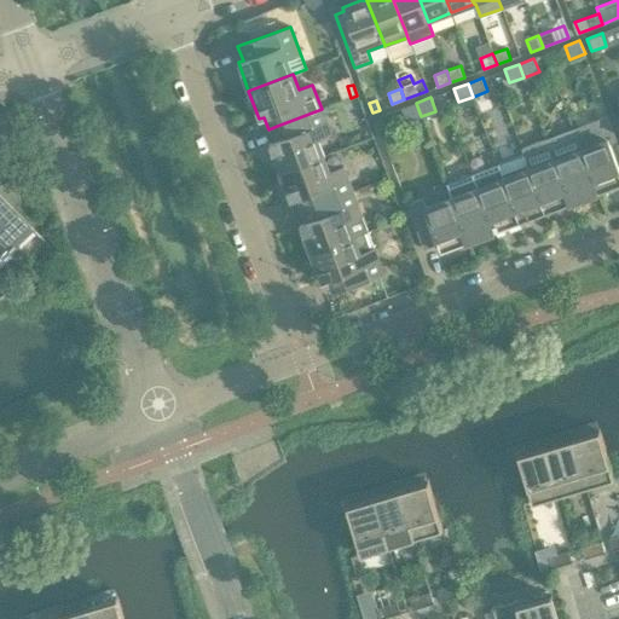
[(401,108),(406,121),(421,116),(416,103),(401,108)]
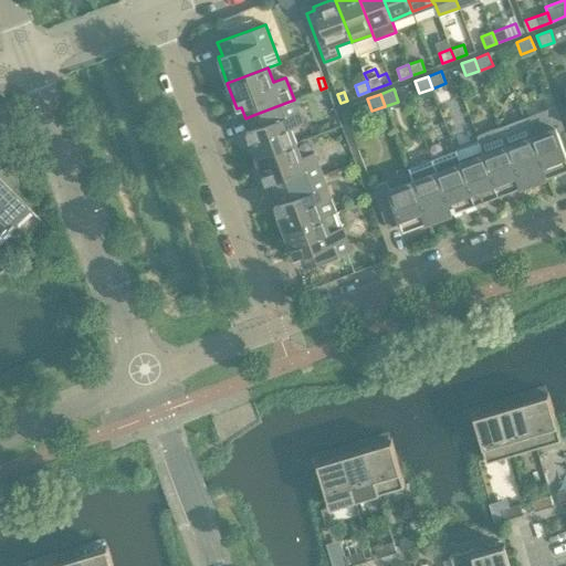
[(253,115),(245,118),(250,129),(245,132),(255,157),(296,142),(291,127),(303,123),(294,100),(253,115)]
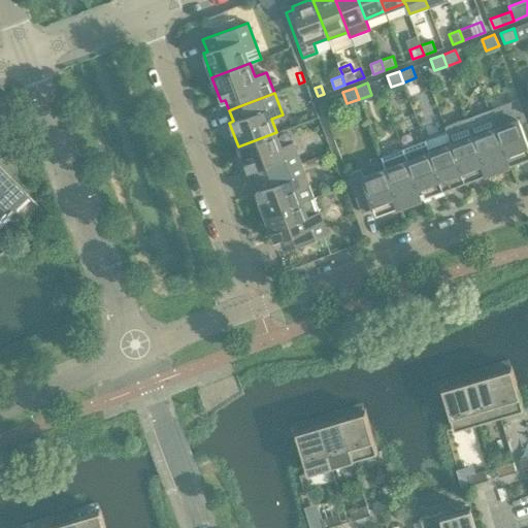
[(525,121),(526,120),(518,99),(489,109),(509,164),(527,156),(527,144),(519,120),(524,119),(525,121)]
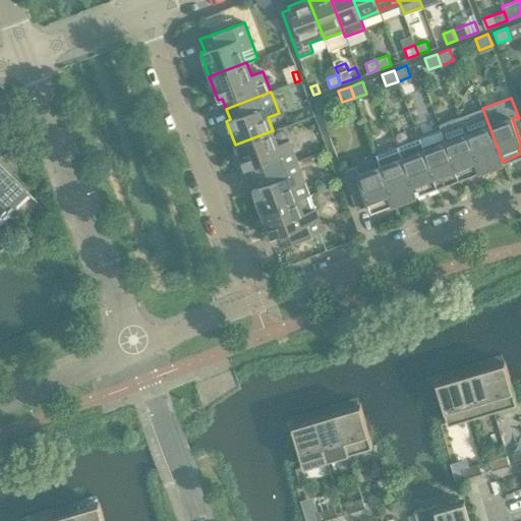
[(480,170),(503,162),(482,108),(461,116),(480,170)]
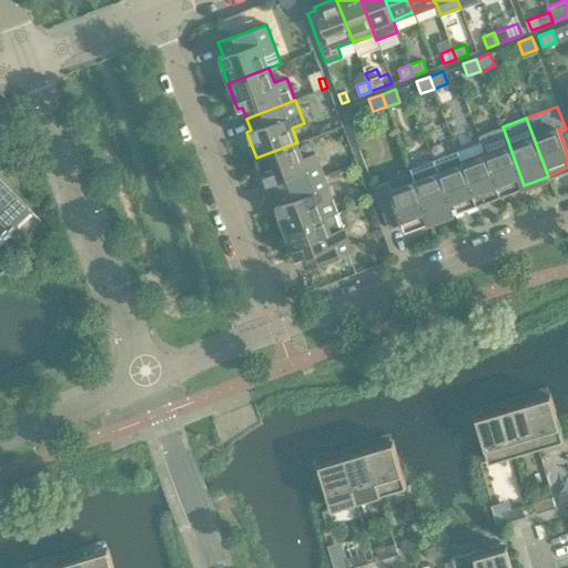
[(480,142),(486,154),(500,194),(524,185),(503,127),(478,135),(480,142)]
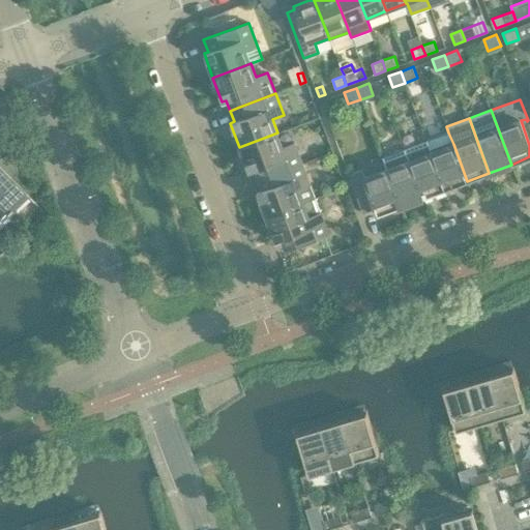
[(277,133),(239,147),(248,172),(253,170),(256,180),(264,177),(302,164),(294,143),(283,147),(277,133)]
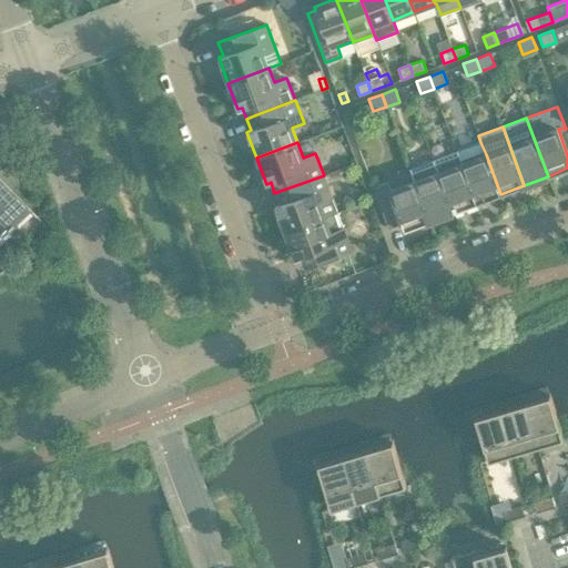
[(500,194),(486,154),(480,142),(457,151),(477,203),(500,194)]
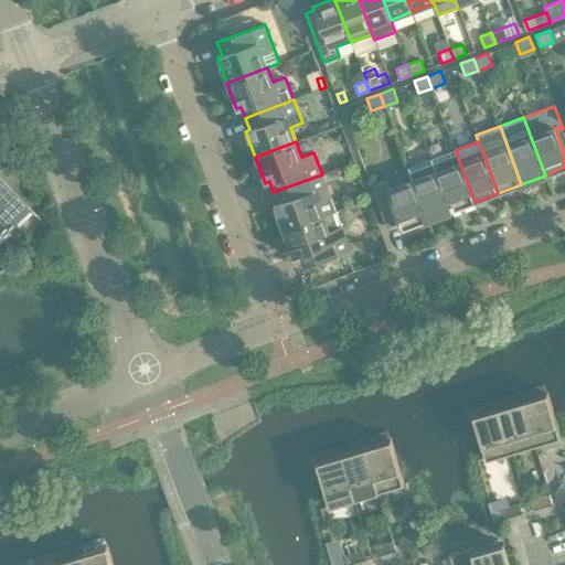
[(451,211),(475,202),(455,150),(432,159),(451,211)]
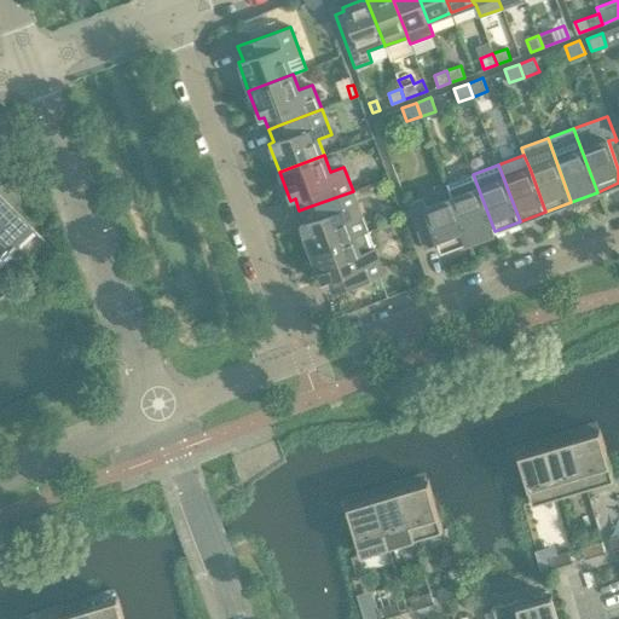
[(446,184),(468,241),(495,231),(473,174),(446,184)]
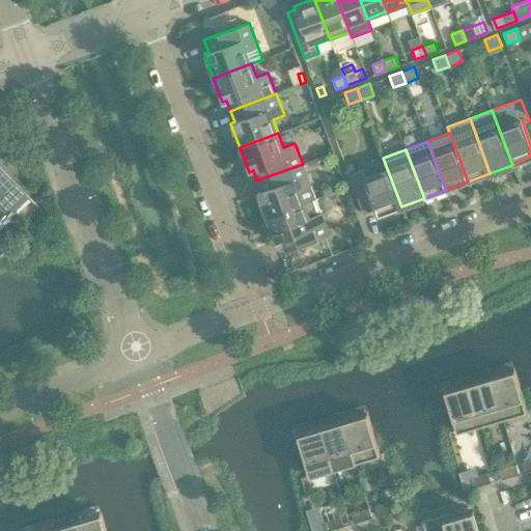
[(17,172),(10,154),(0,157),(0,204),(5,211),(24,193),(10,178),(17,172)]
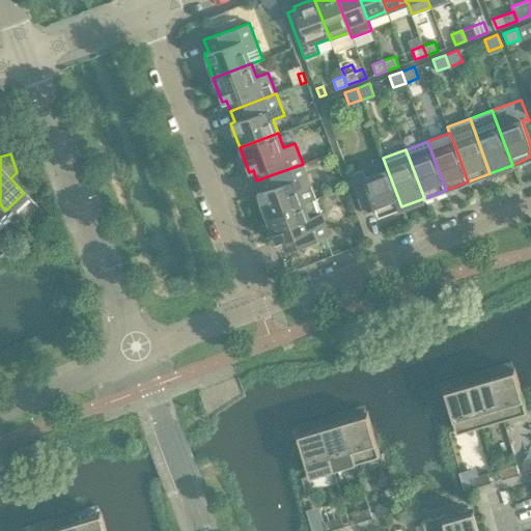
[(375,210),(379,216),(401,206),(383,158),(387,169),(365,177),(362,170),(348,174),(364,214),(375,210)]
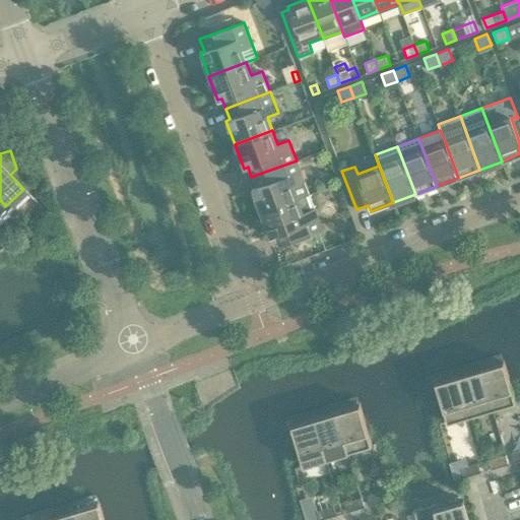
[(259,174),(251,177),(255,188),(252,189),(260,212),(309,194),(297,160),(259,174)]
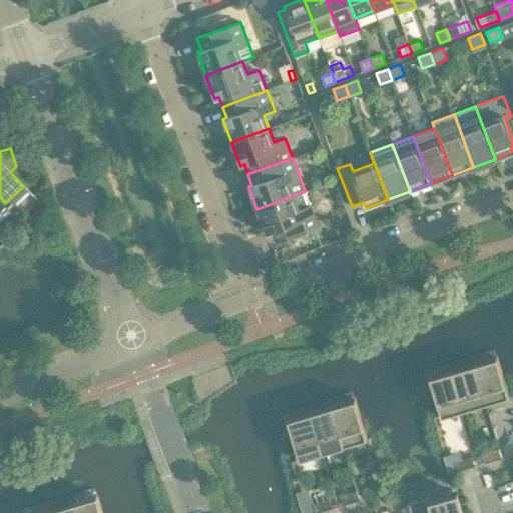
[(305,191),(257,209),(266,233),(271,231),(275,242),(282,240),(318,226),(305,191)]
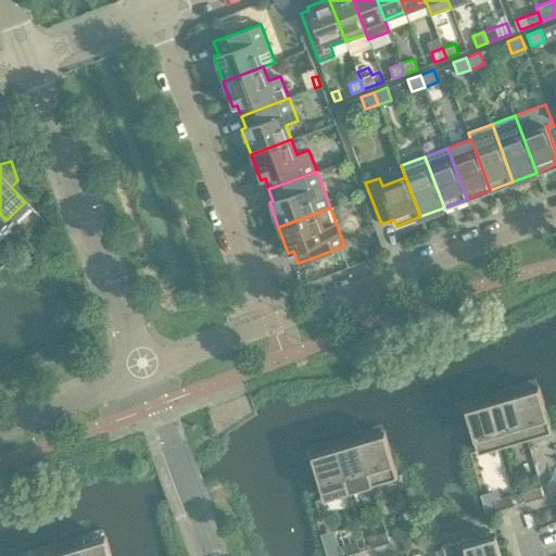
[(551,430),(538,387),(514,394),(527,438),(551,430)]
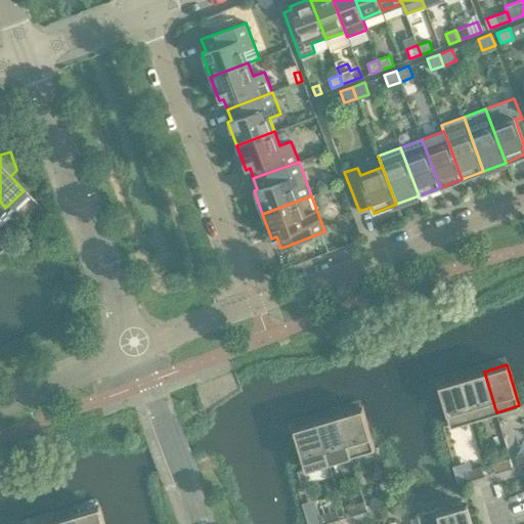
[(474,420),(496,412),(484,372),(462,378),(474,420)]
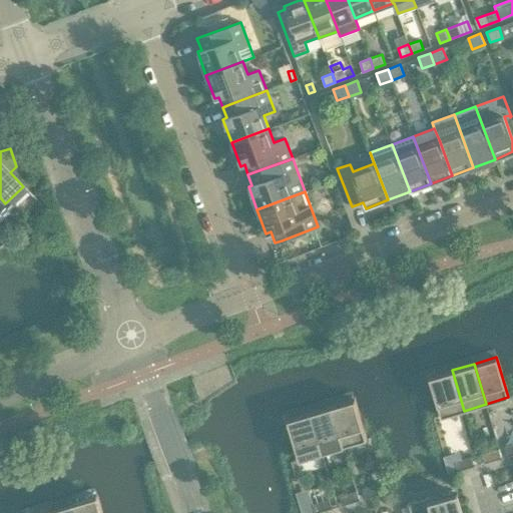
[(429,377),(441,417),(464,411),(452,370),(429,377)]
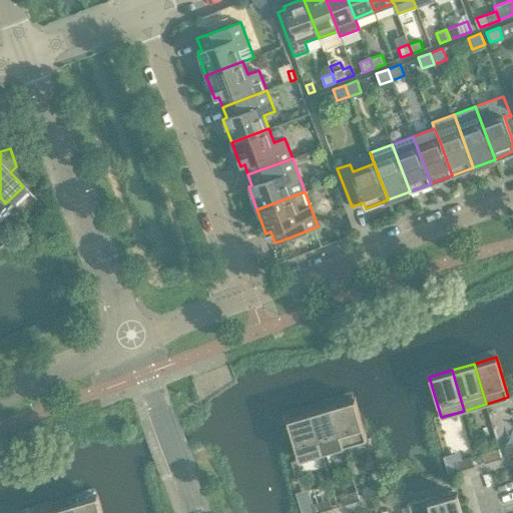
[(366,439),(354,399),(332,406),(344,446),(366,439)]
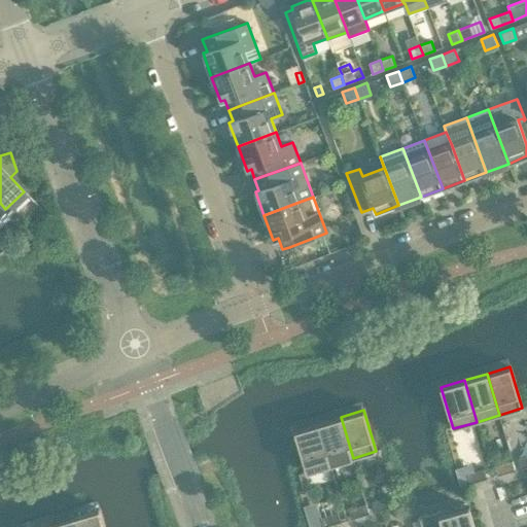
[(318,423),(330,465),(353,458),(341,417),(318,423)]
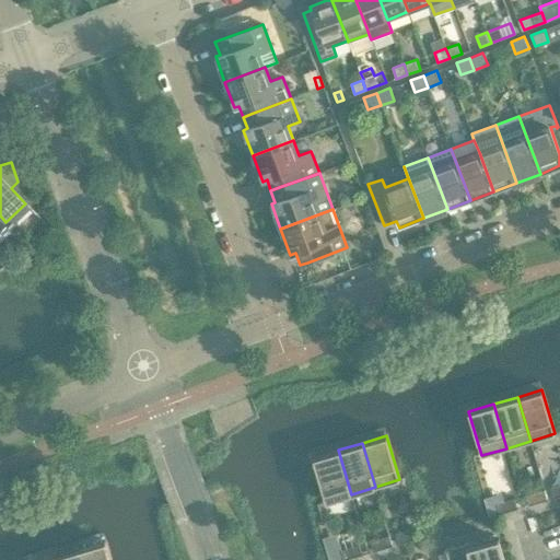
[(313,457),(326,501),(351,494),(338,450),(313,457)]
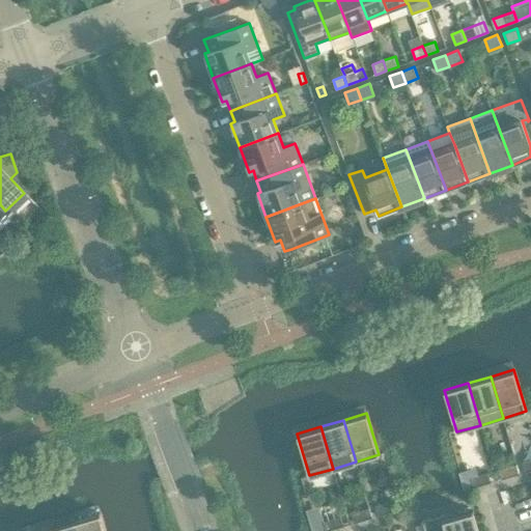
[(520,473),(519,473),(516,465),(499,470),(501,478),(501,479),(520,474),(520,473)]
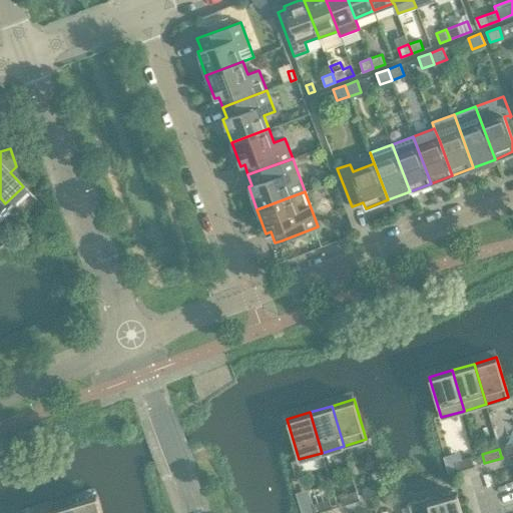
[(474,466),(474,465),(471,457),(455,462),(454,461),(457,471),(474,466)]
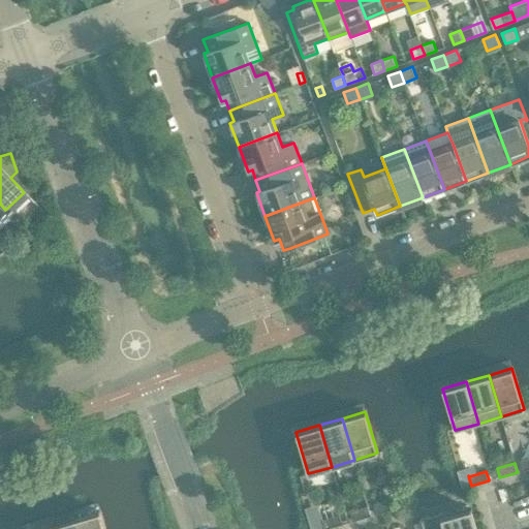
[(394,508),(392,499),(391,499),(374,504),(376,512),(376,514),(394,508)]
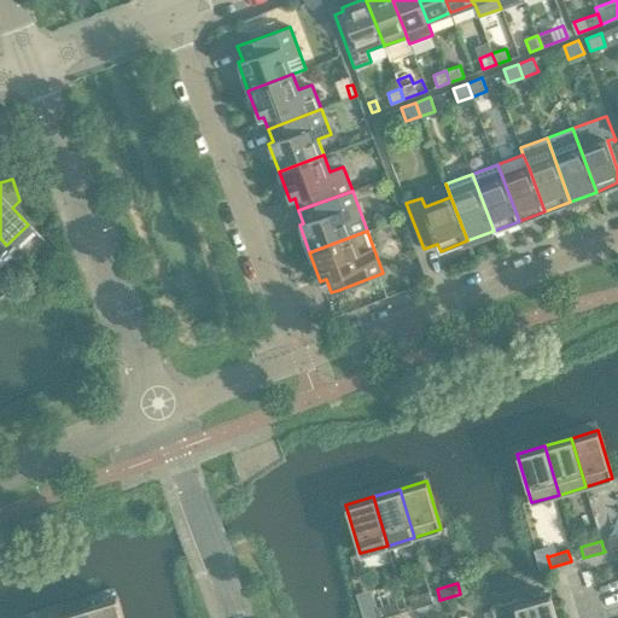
[(433,602),(433,601),(432,601),(430,592),(409,598),(413,607),(412,607),(412,608),(433,602)]
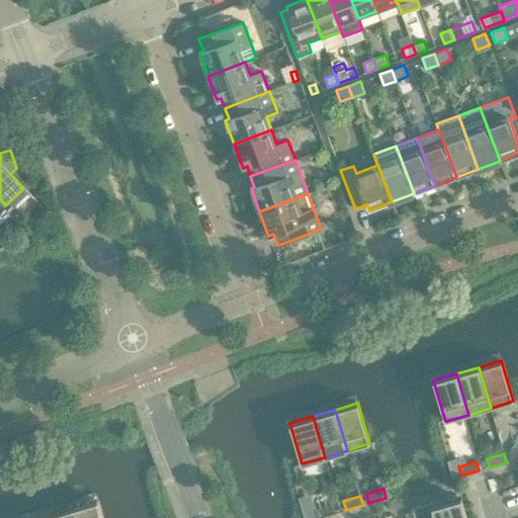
[(412,507),(415,517),(466,517),(460,498),(443,504),(441,499),(412,507)]
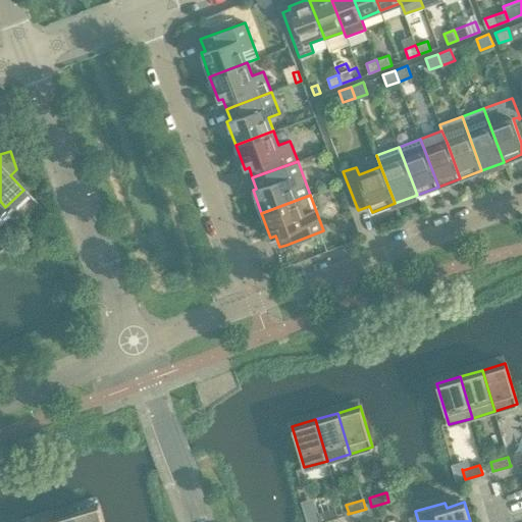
[(103,521),(98,504),(75,511),(79,521),(103,521)]
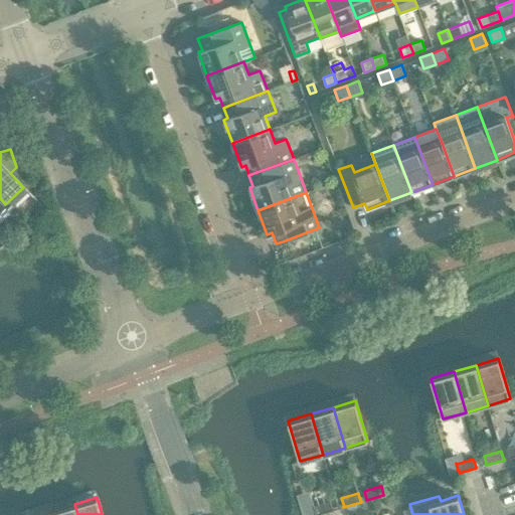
[(316,514),(333,510),(333,509),(330,501),(314,506),(314,505),(313,505),(316,514)]
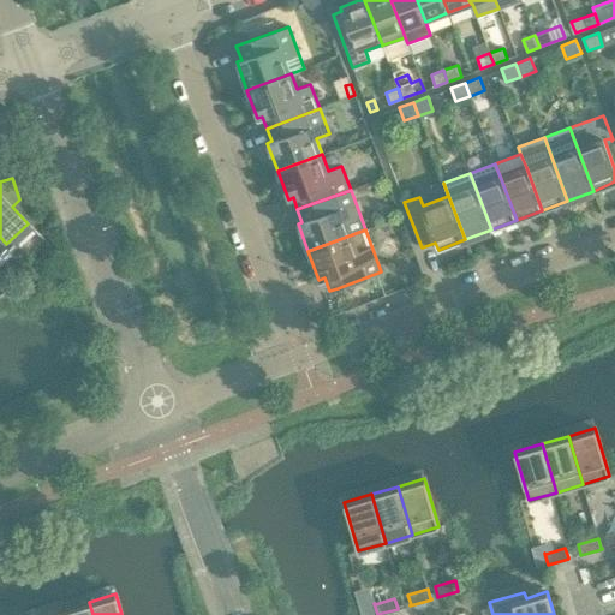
[(93,614),(89,602),(63,609),(64,614),(93,614)]
